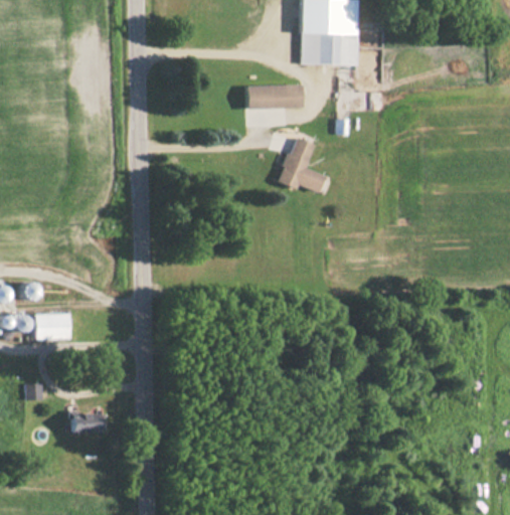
[(359,32),(302,32),(302,65),(359,65),(359,32)]
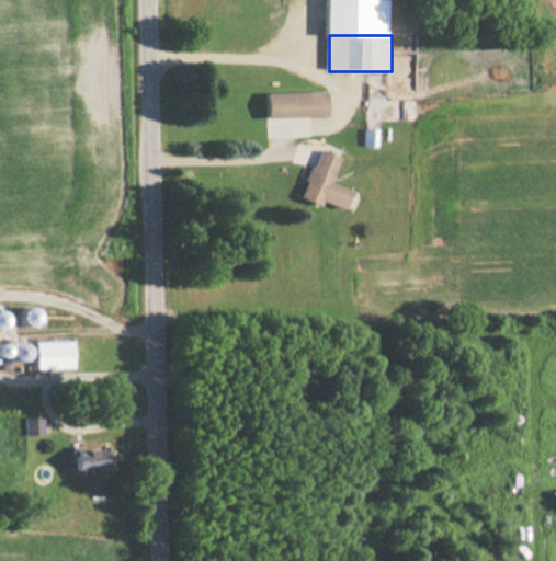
[(270,93),(270,138),(314,138),(314,117),(330,117),(329,93),(270,93)]
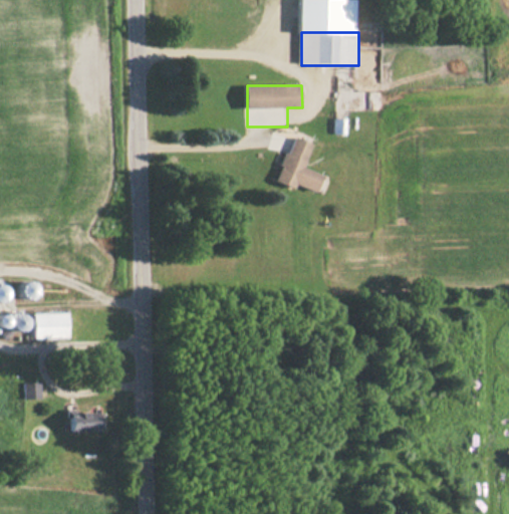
[(294,138),(286,126),(269,140),(278,151),(294,138)]
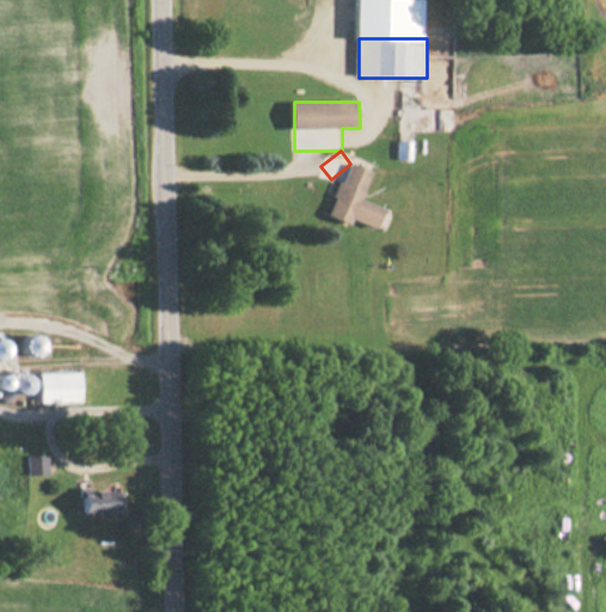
[(373,170),(348,163),(332,219),(353,225),(354,221),(381,230),(387,208),(365,202),(373,170)]
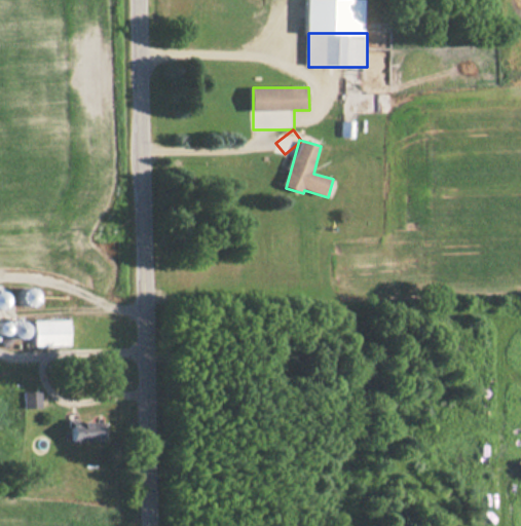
[(6,288),(0,289),(0,310),(9,309),(6,288)]
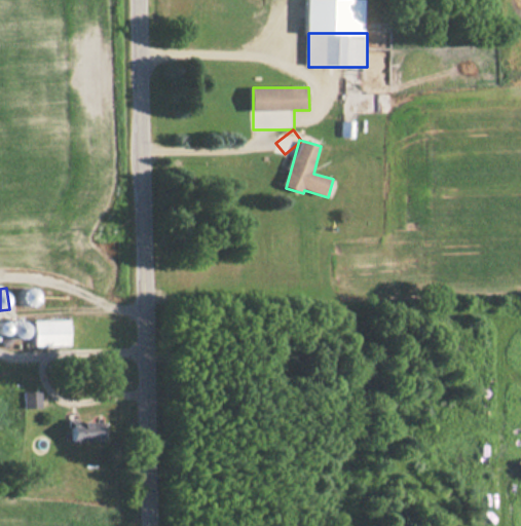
[(36,321),(36,345),(71,345),(71,321),(36,321)]
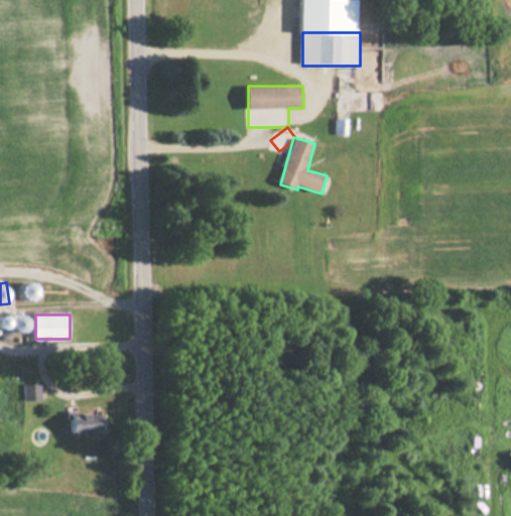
[(14,316),(14,333),(28,333),(28,316),(14,316)]
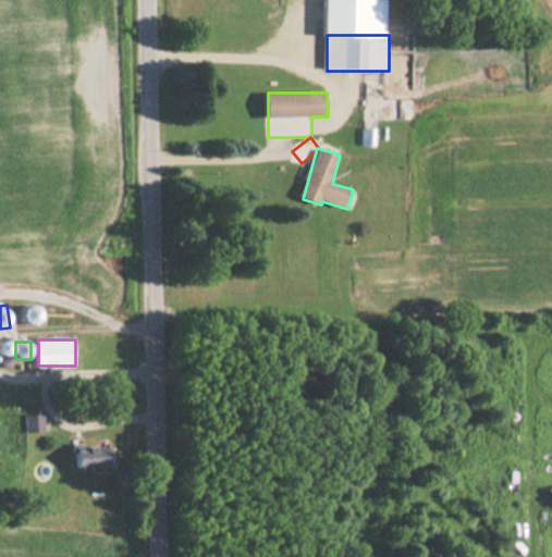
[(46,413),(28,413),(28,432),(46,432),(46,413)]
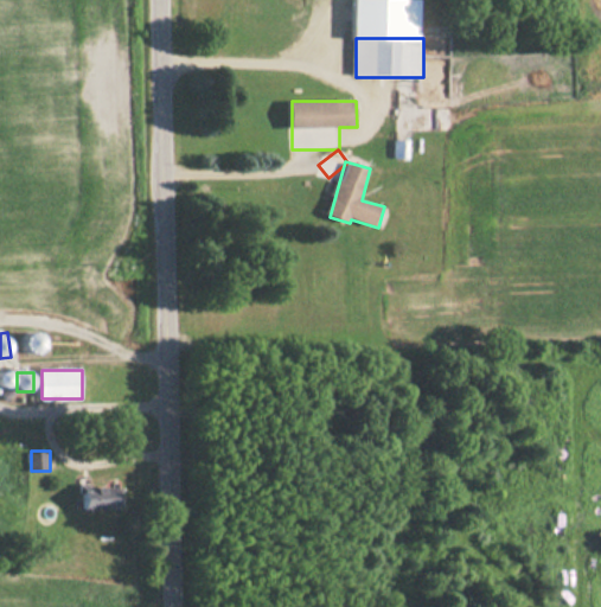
[(125,510),(125,487),(85,487),(85,510),(125,510)]
